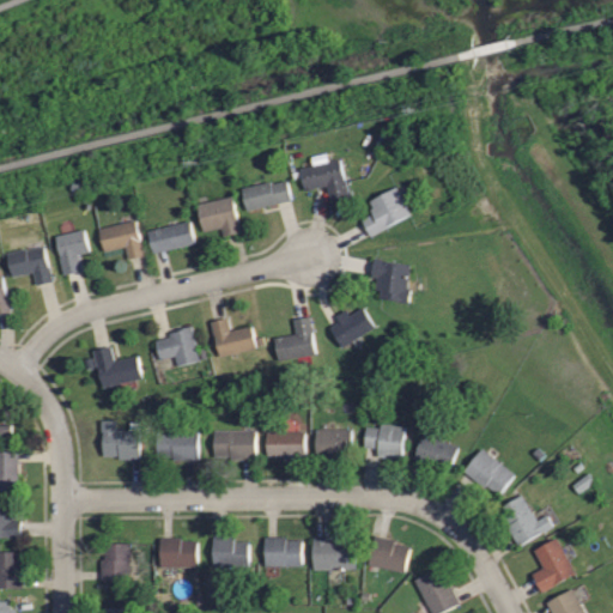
[(329,200),(325,183),(304,189),(299,168),(337,157),(346,195),(329,200)]
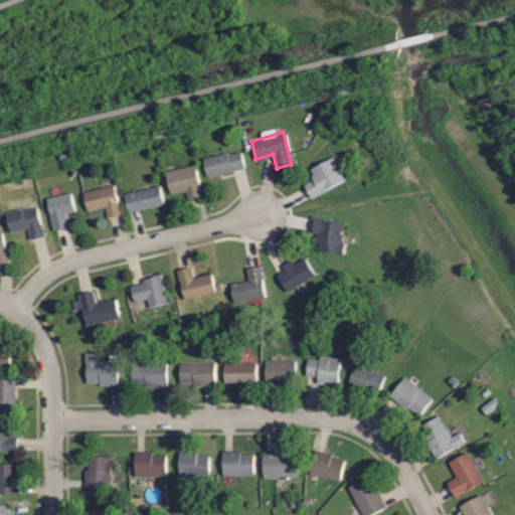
[(207,175),(202,157),(226,151),(226,154),(239,150),(243,166),(207,175)]
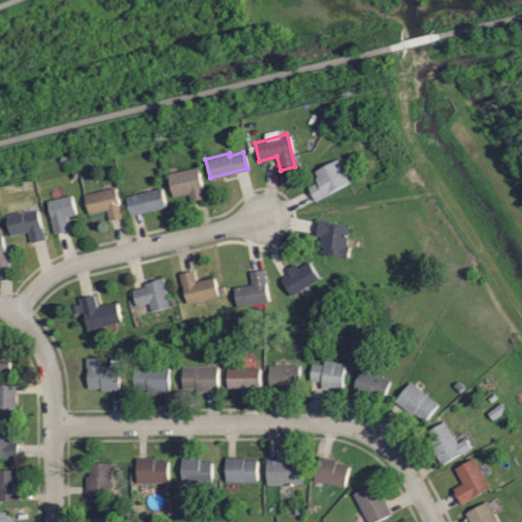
[(315,201),(307,187),(316,181),(313,177),(316,175),(313,170),(335,158),(349,183),(315,201)]
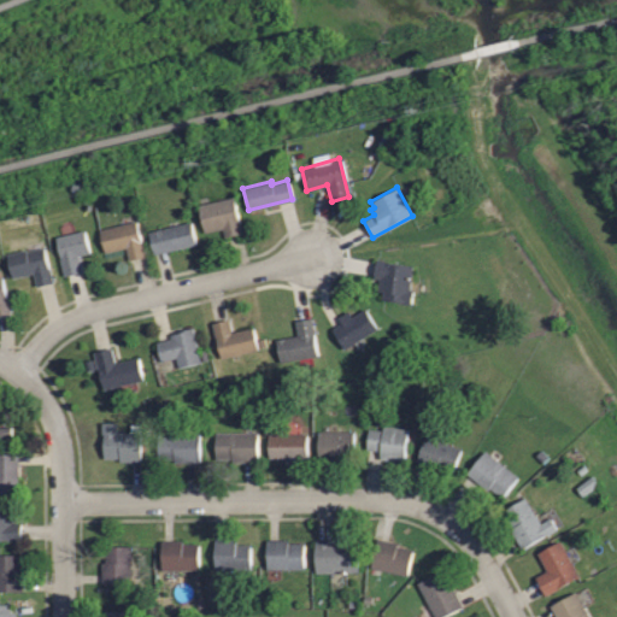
[(225,238),(223,228),(206,231),(200,204),(235,195),(244,234),(225,238)]
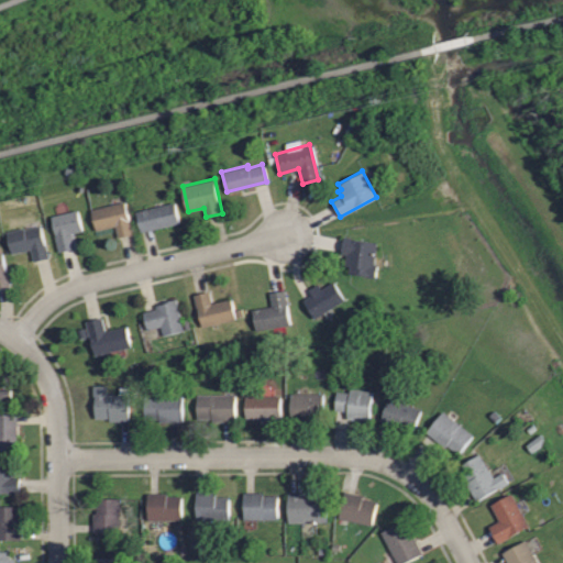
[(116,236),(112,224),(94,229),(89,209),(123,201),(131,233),(116,236)]
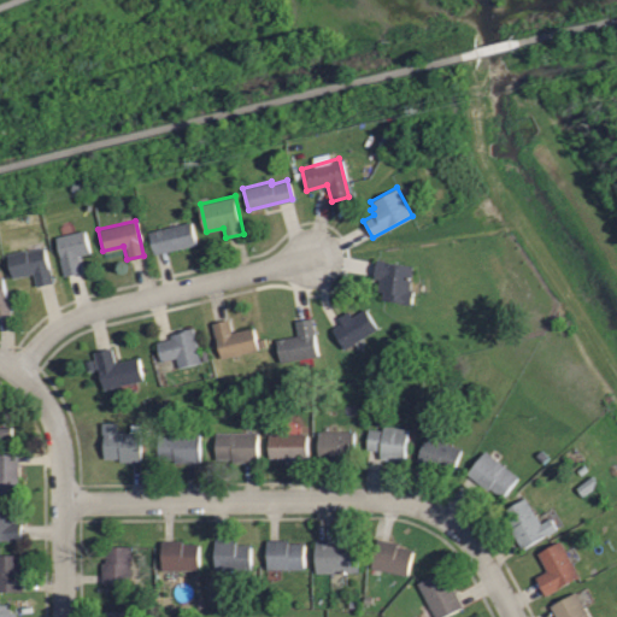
[(151,254),(145,233),(189,222),(195,242),(151,254)]
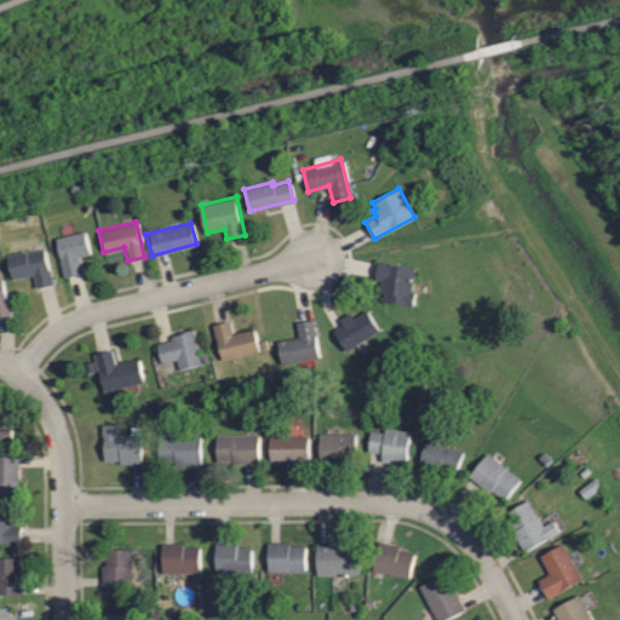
[(87,229),(59,236),(70,276),(87,273),(82,256),(93,252),(87,229)]
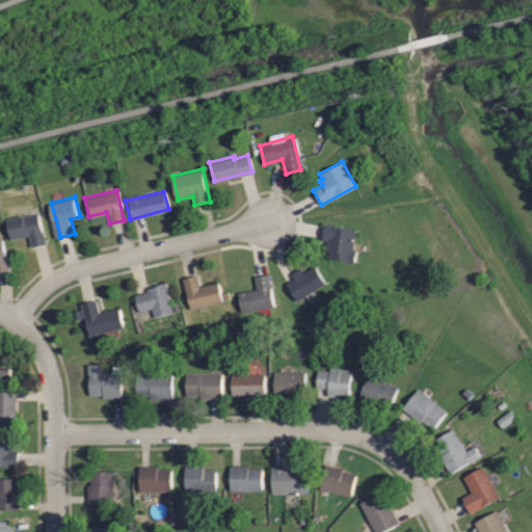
[(9,218),(43,211),(50,242),(34,245),(32,235),(14,239),(9,218)]
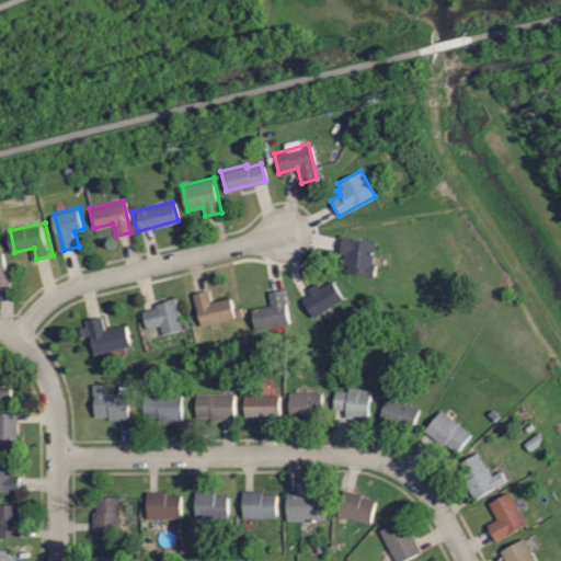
[(373,278),(346,274),(347,266),(341,265),(343,254),(338,253),(341,236),(375,241),(371,263),(376,264),(373,278)]
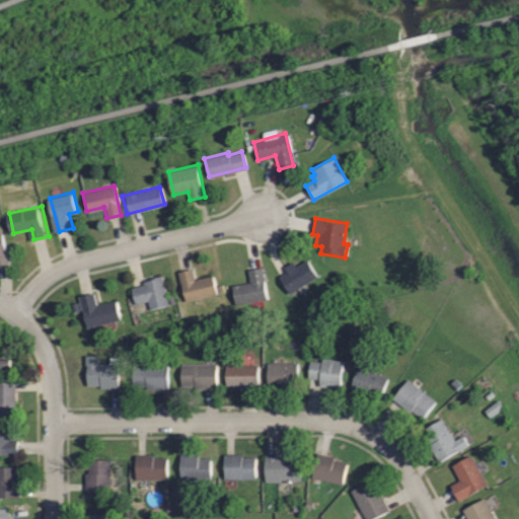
[(0,231),(4,231),(13,265),(0,268),(0,231)]
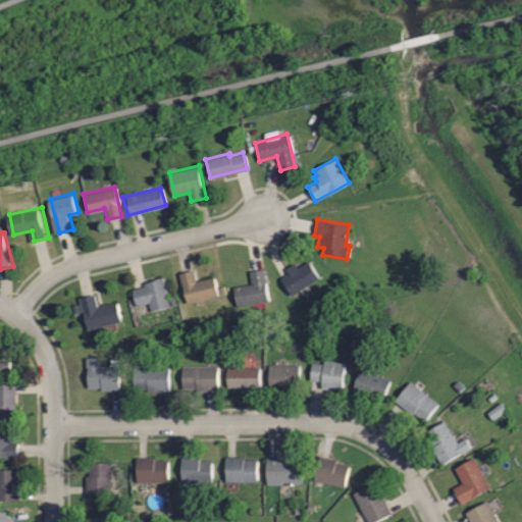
[(284,284),(280,278),(288,273),(285,269),(295,263),(298,268),(309,261),(319,278),(291,295),(284,284)]
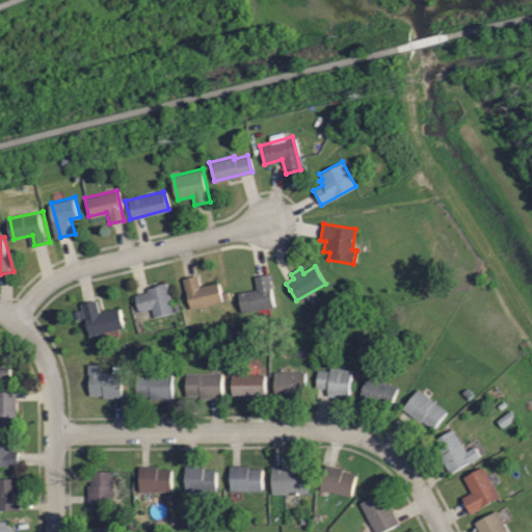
[(240,310),(237,292),(257,289),(255,274),(268,272),(273,304),(240,310)]
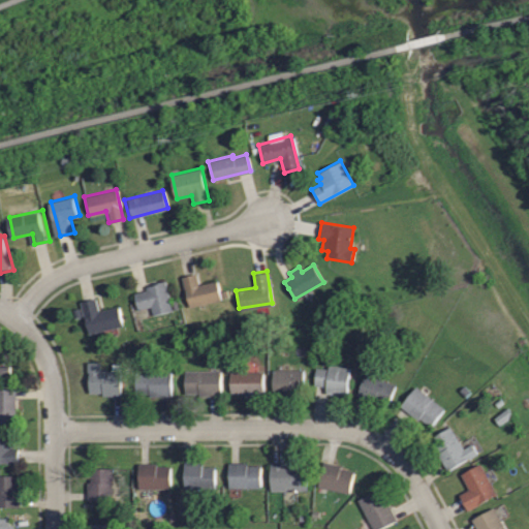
[(189,306),(181,276),(195,272),(198,285),(215,280),(220,298),(189,306)]
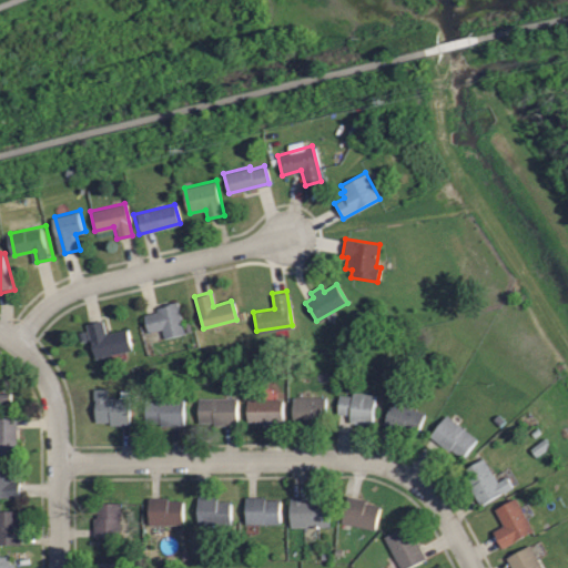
[(163,337),(161,328),(148,332),(143,314),(156,311),(155,307),(176,302),(183,332),(163,337)]
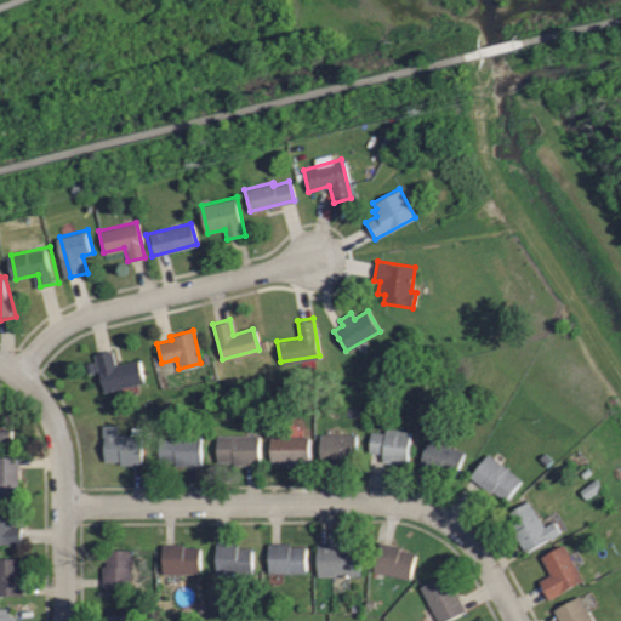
[(101,391),(92,352),(109,348),(113,365),(137,359),(142,381),(101,391)]
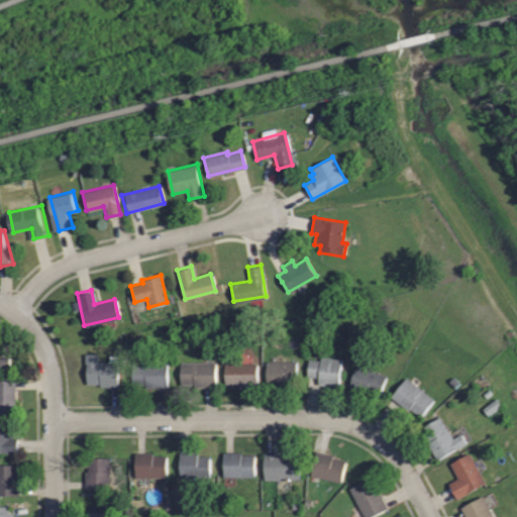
[(99,354),(99,362),(108,362),(108,355),(116,355),(116,360),(118,360),(118,387),(100,387),(100,384),(87,384),(86,353),(99,353),(99,354)]
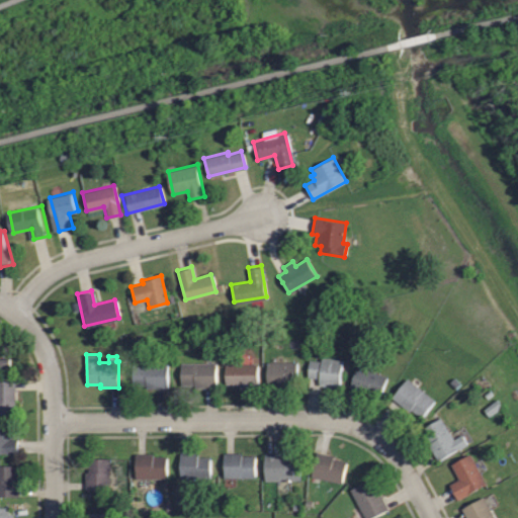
[(339,389),(319,386),(319,378),(308,377),(309,360),(321,361),(322,357),(343,359),(339,389)]
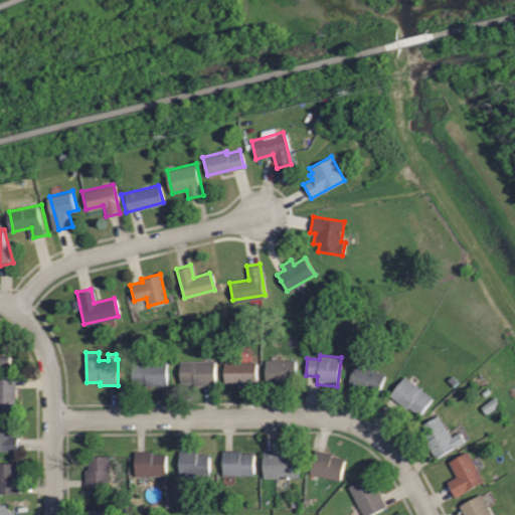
[(284,384),(266,384),(266,359),(296,359),(296,380),(284,380),(284,384)]
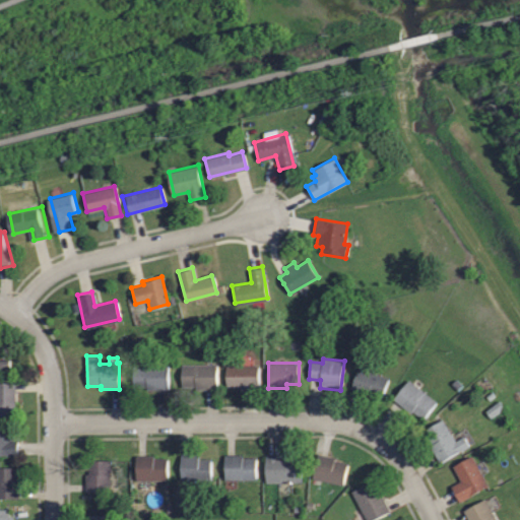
[(145,390),(145,387),(132,387),(132,365),(169,364),(169,390),(145,390)]
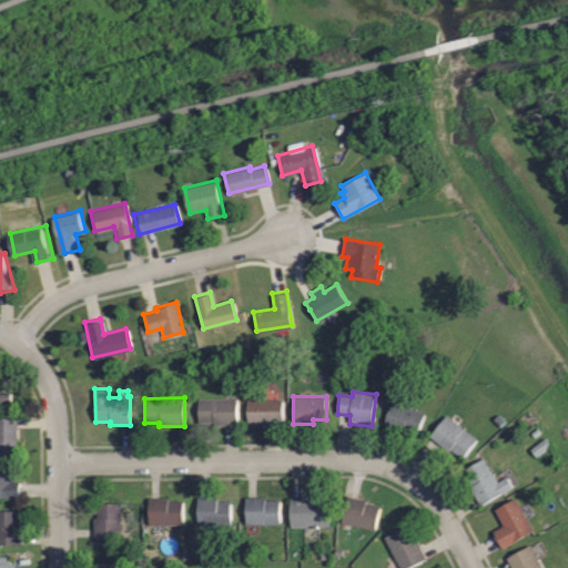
[(213,426),(213,422),(199,422),(198,398),(237,397),(237,426),(213,426)]
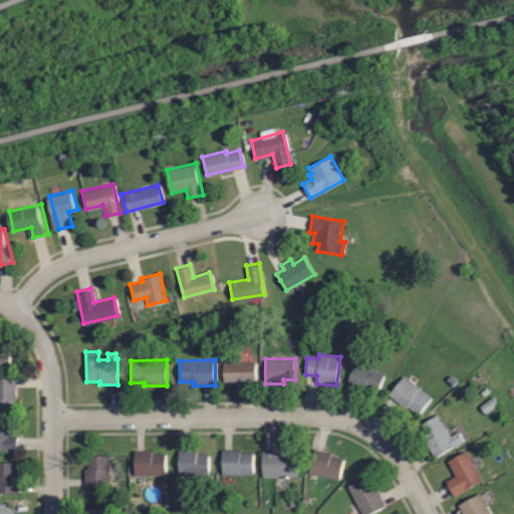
[(250,380),(250,386),(239,386),(239,381),(226,381),(226,360),(258,359),(259,380),(250,380)]
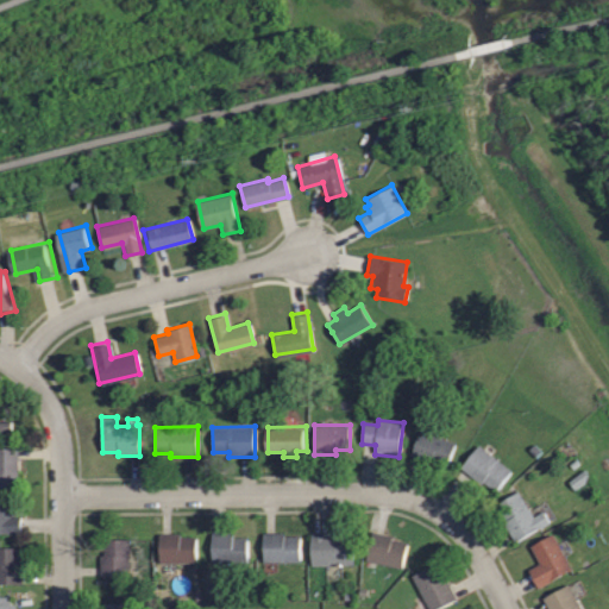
[(445,469),(429,464),(429,466),(408,459),(419,431),(454,444),(445,469)]
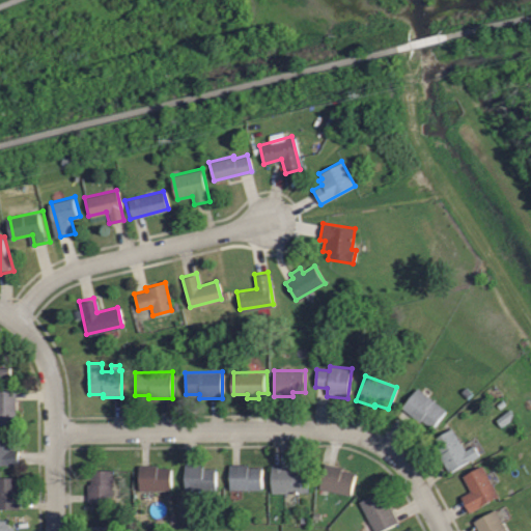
[(430,429),(419,421),(417,423),(399,409),(415,388),(445,411),(430,429)]
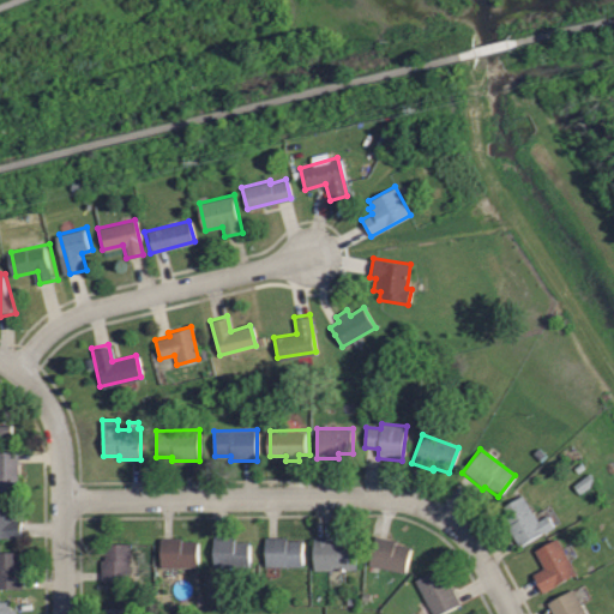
[(0,489),(0,451),(19,451),(19,474),(18,474),(19,489),(0,489)]
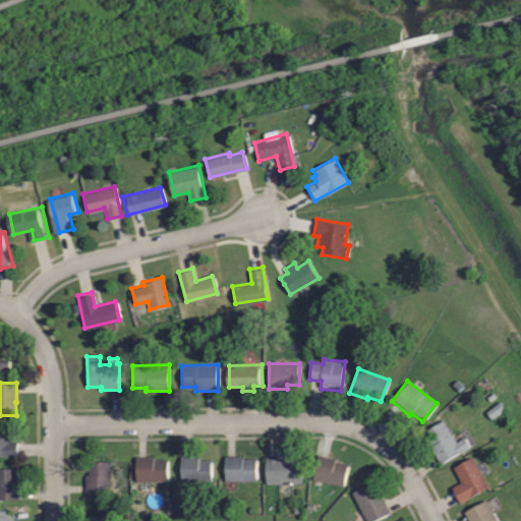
[(442,463),(431,447),(433,446),(424,431),(444,420),(458,444),(467,438),(471,445),(442,463)]
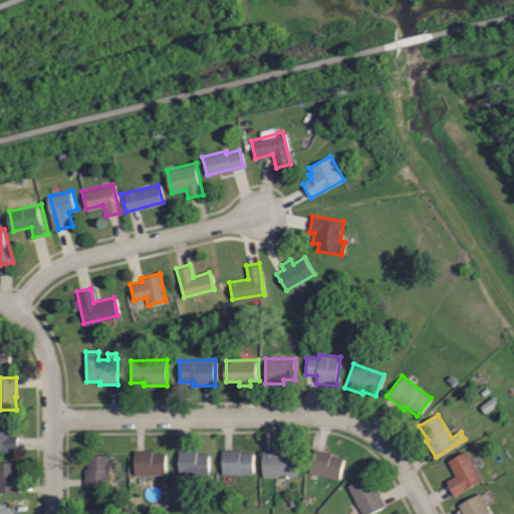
[(18,450),(0,450),(0,420),(10,420),(10,435),(18,435),(18,450)]
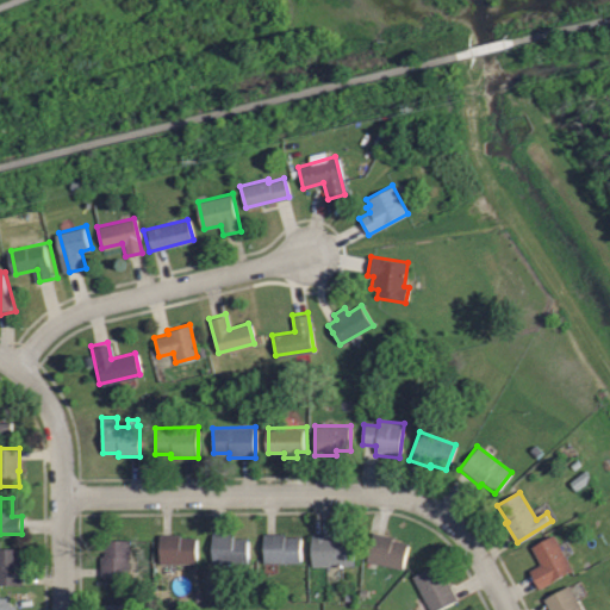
[(402,568),(366,559),(373,530),(393,535),(393,539),(409,542),(402,568)]
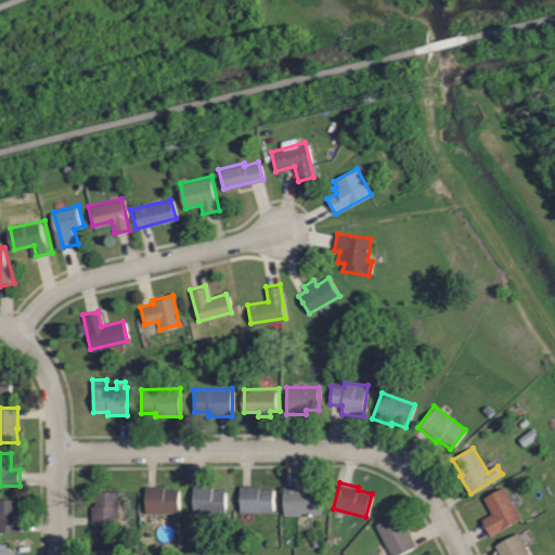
[(192,513),(192,486),(213,485),(213,490),(224,490),(226,512),(192,513)]
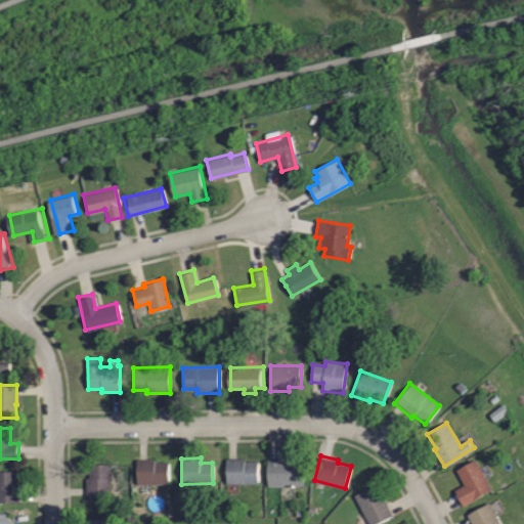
[(226,483),(226,457),(245,457),(245,461),(258,461),(258,483),(226,483)]
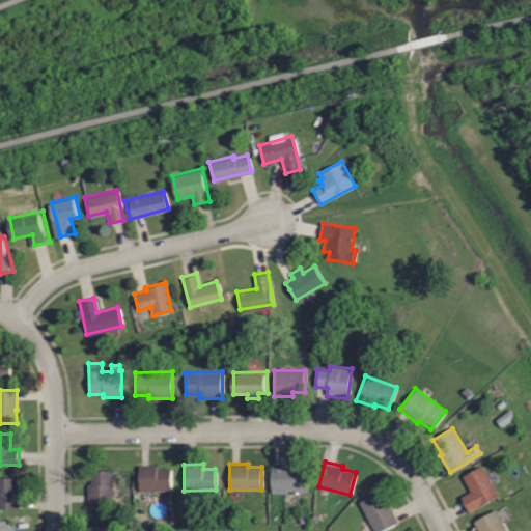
[(171,490),(138,491),(138,465),(157,465),(157,468),(171,468),(171,490)]
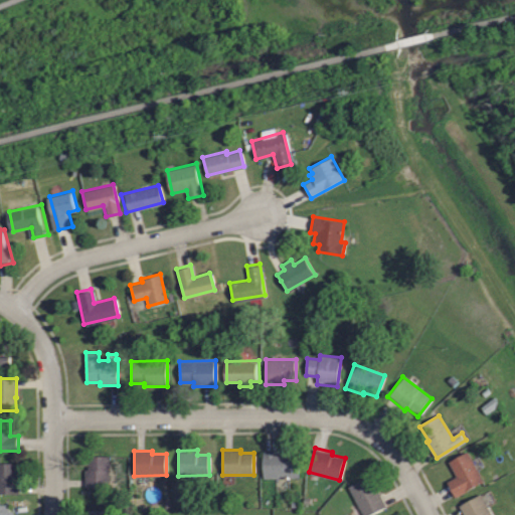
[(298,477),(264,477),(264,453),(298,451),(298,477)]
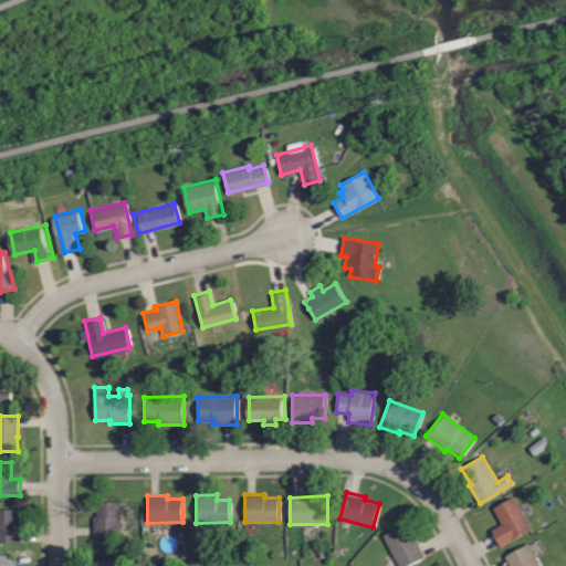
[(501,545),(492,530),(502,524),(494,507),(514,496),(532,528),(501,545)]
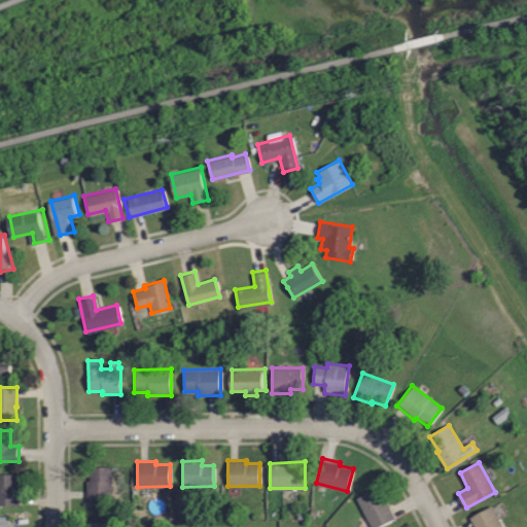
[(86,499),(85,481),(89,480),(89,466),(111,466),(112,498),(86,499)]
